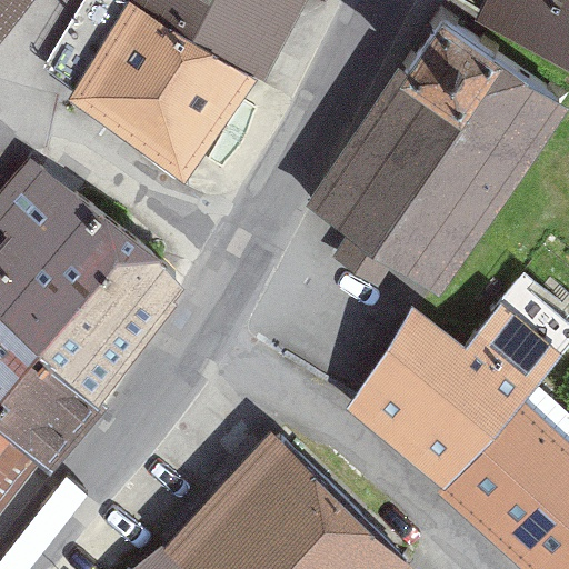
[(0,0),(0,42),(36,0),(0,0)]
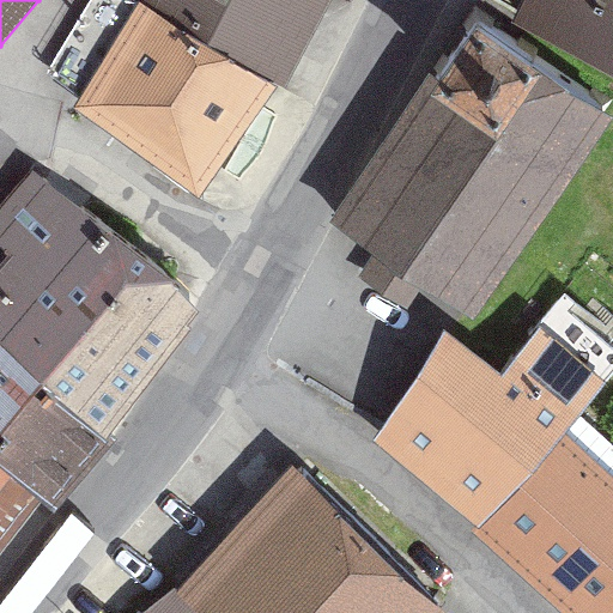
[(286,89),(332,0),(138,0),(140,1),(279,87),(286,89)]
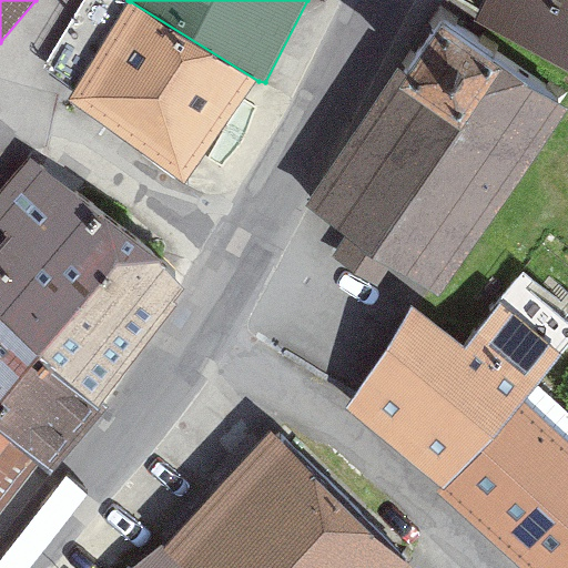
[(567,0),(484,0),(475,22),(567,72),(567,0)]
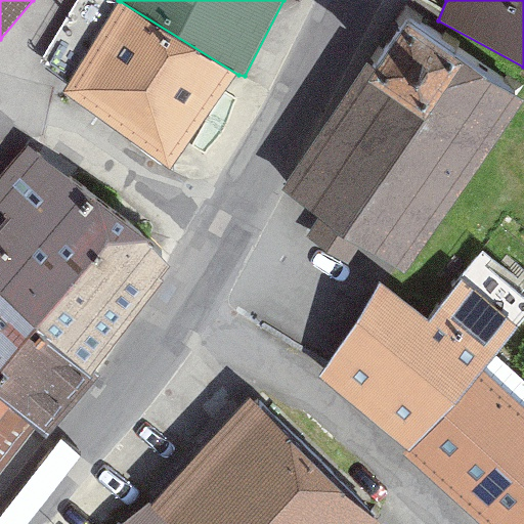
[(63,94),(171,171),(238,75),(120,1),(63,94)]
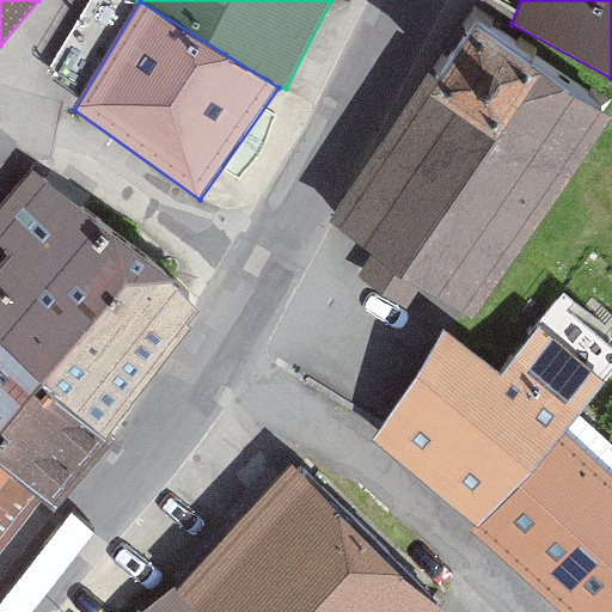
[(420,264),(476,301),(611,103),(611,98),(475,5),(336,206),(368,231),(348,265),(399,298),(420,264)]
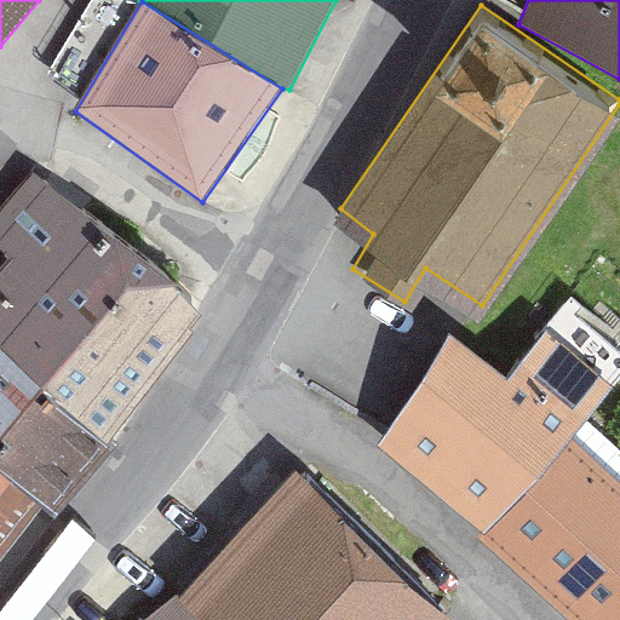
[(0,349),(92,437),(202,316),(34,172),(0,212),(0,251),(6,256),(0,263),(0,349)]
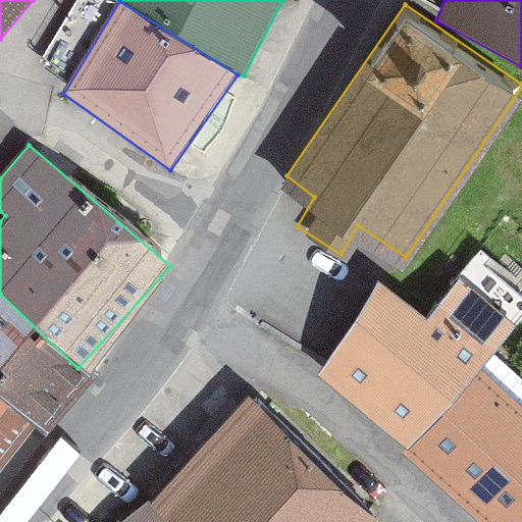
[(460,280),(428,320),(379,282),(321,375),(408,452),(480,369),(517,327),(460,280)]
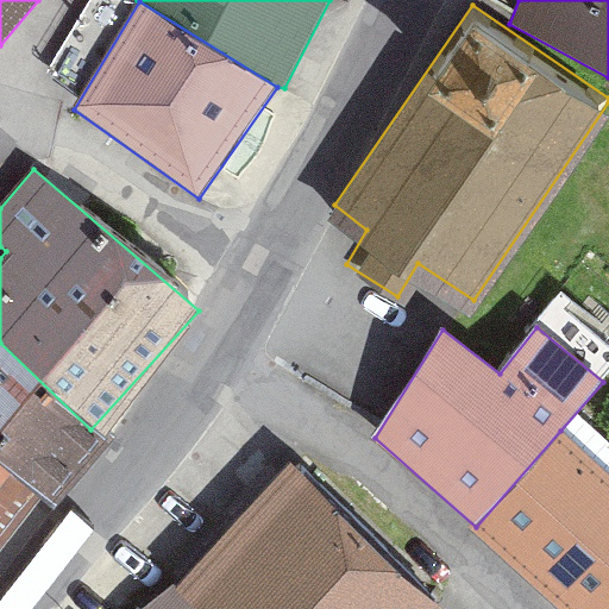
[(90,429),(0,343),(0,463),(42,497),(57,509),(111,441),(90,429)]
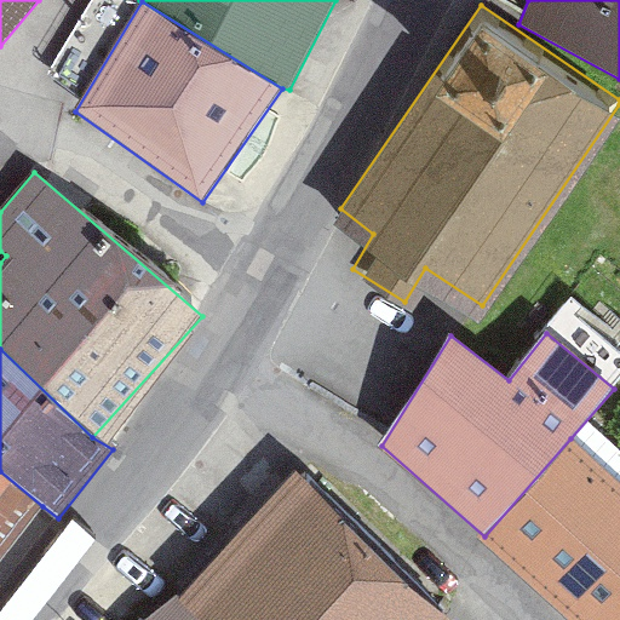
[(484,537),(572,619),(619,619),(619,482),(570,438),(484,537)]
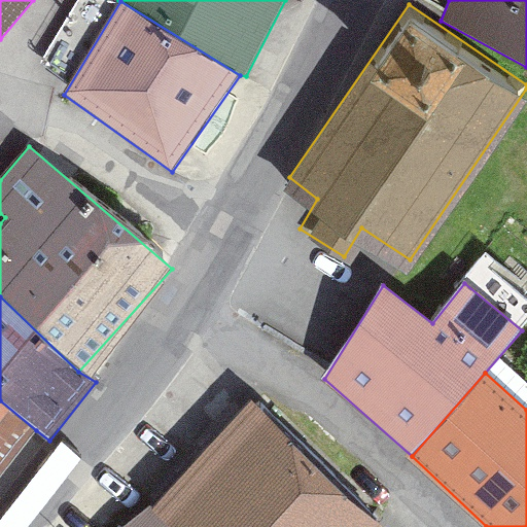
[(0,477),(36,430),(0,400),(0,477)]
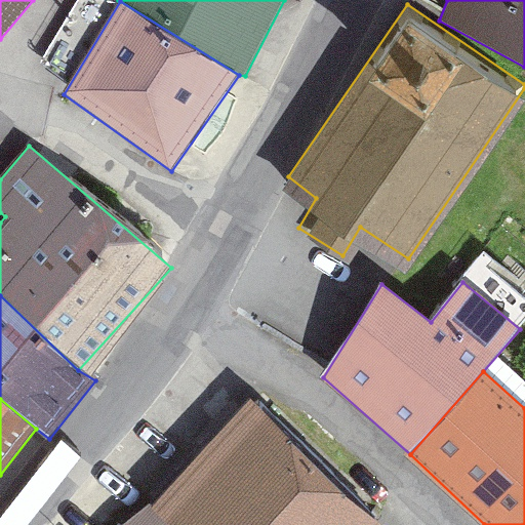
[(381,524),(250,400),(150,509),(168,524),(381,524)]
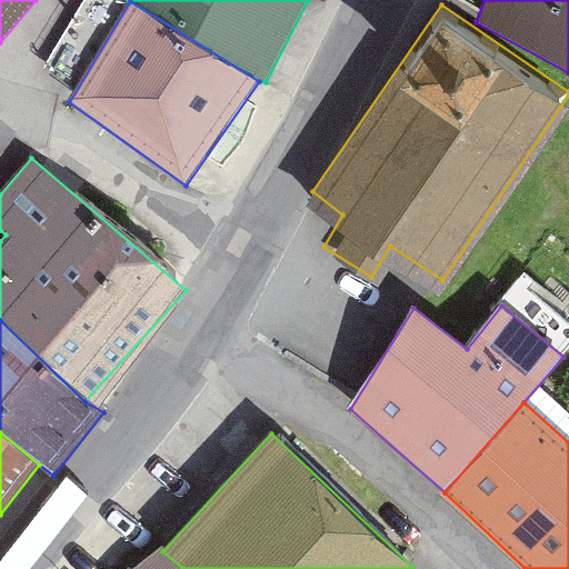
[(182,568),(162,551),(141,568),(182,568)]
